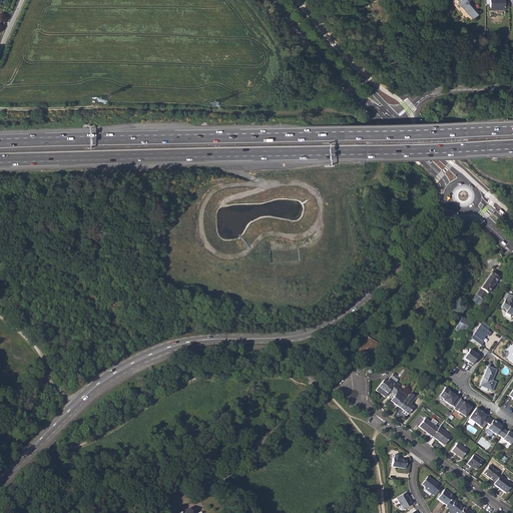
[(458,0),(457,1),(456,2),(467,15),(468,15),(471,19),(478,13),(468,1),(469,0),(458,0)]
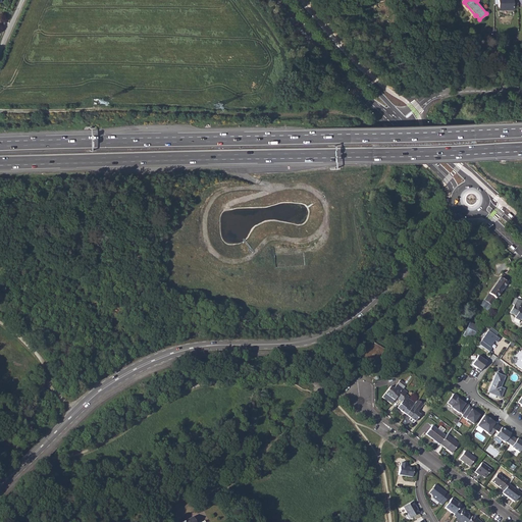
[(497,0),(498,3),(498,9),(513,9),(512,0),(497,0)]
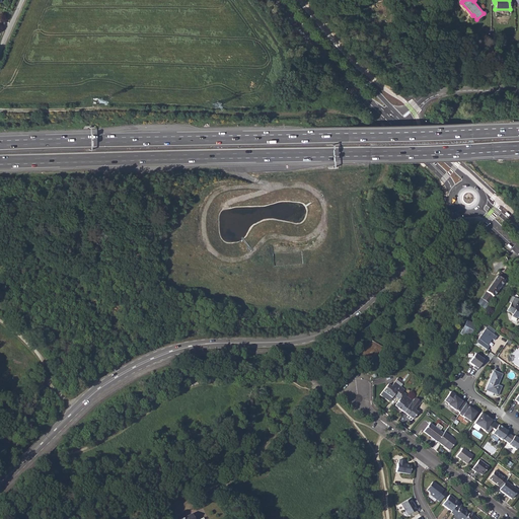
[(477,303),(485,309),(489,304),(488,303),(506,277),(499,272),(477,303)]
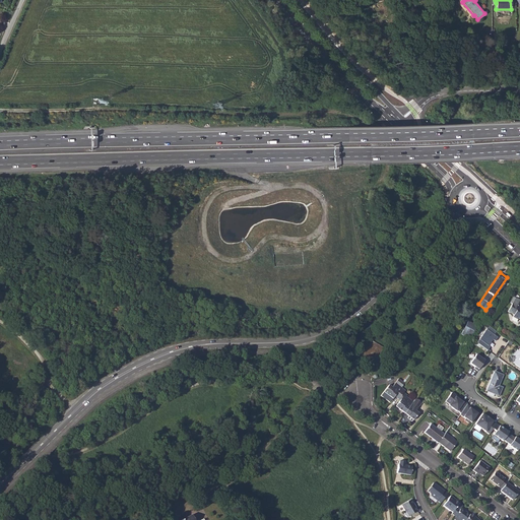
[(519,306),(519,302),(514,299),(511,305),(507,312),(513,316),(512,318),(517,320),(517,319),(519,320),(519,308),(519,306)]
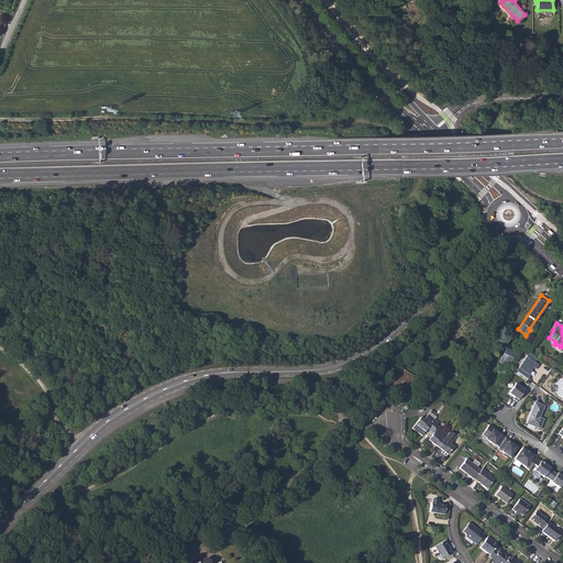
[(498,362),(509,367),(516,354),(506,349),(498,362)]
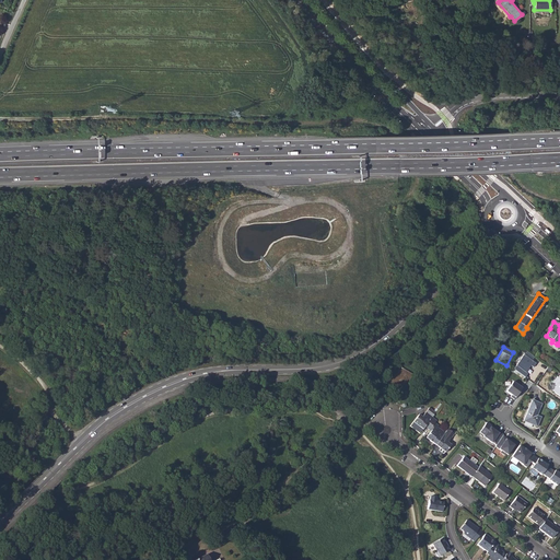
[(527,349),(514,369),(526,377),(528,374),(526,372),(532,365),(534,366),(536,363),(533,360),(535,356),(527,349)]
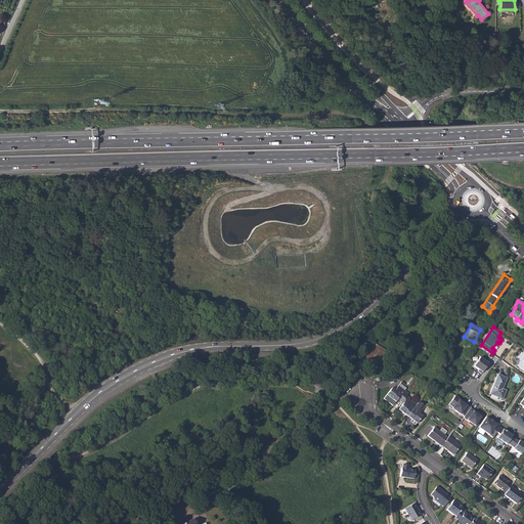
[(374,366),(384,351),(374,343),(362,359),(374,366)]
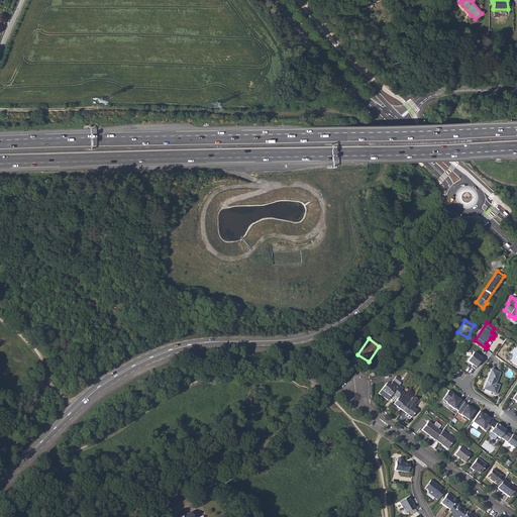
[(473,351),(467,360),(476,368),(483,357),(473,351)]
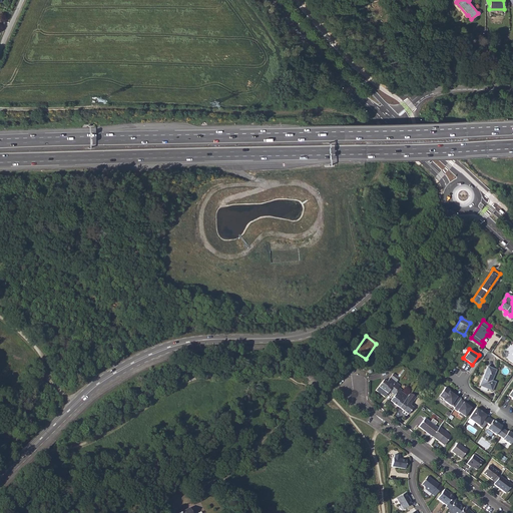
[(479,386),(492,391),(495,382),(492,381),(496,370),(487,366),(479,386)]
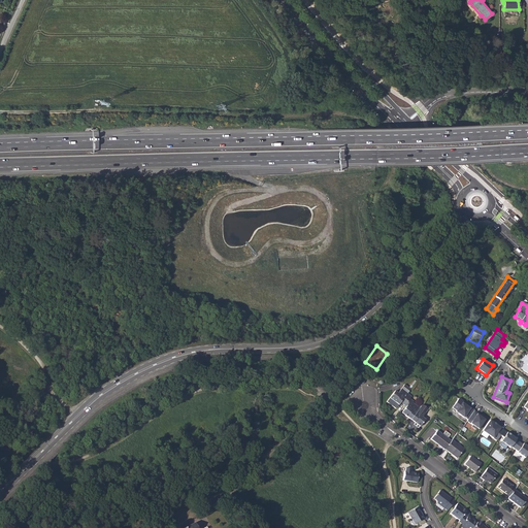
[(398,391),(395,396),(392,393),(384,404),(393,411),(399,402),(404,396),(406,393),(407,392),(402,388),(399,392),(398,391)]
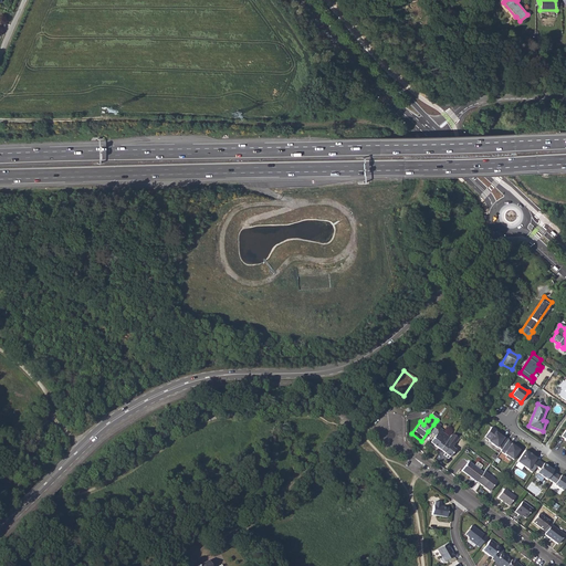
[(428,431),(435,436),(430,441),(440,449),(449,437),(443,431),(443,430),(440,428),(442,426),(436,421),(433,425),(428,431)]
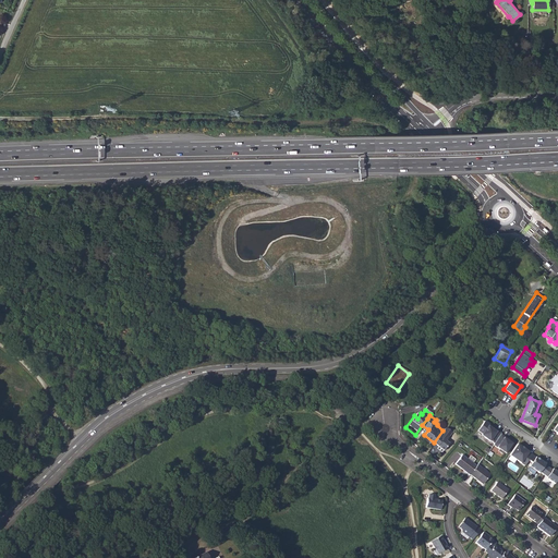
[(495,445),(500,434),(501,433),(489,425),(490,424),(485,421),(477,432),(482,434),(481,436),(495,445)]
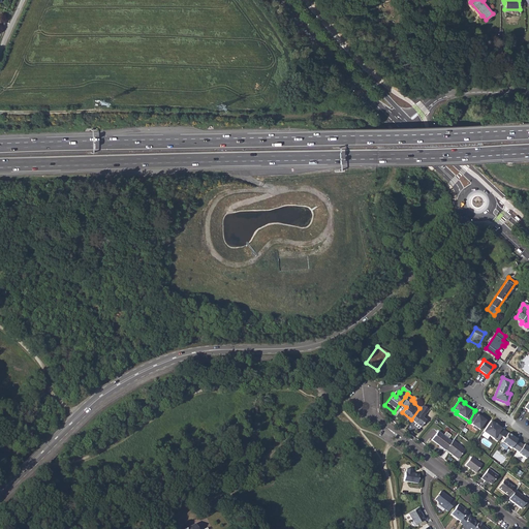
[(421,426),(422,427),(427,419),(424,416),(427,412),(429,409),(423,404),(419,408),(411,419),(415,423),(413,425),(418,429),(421,426)]
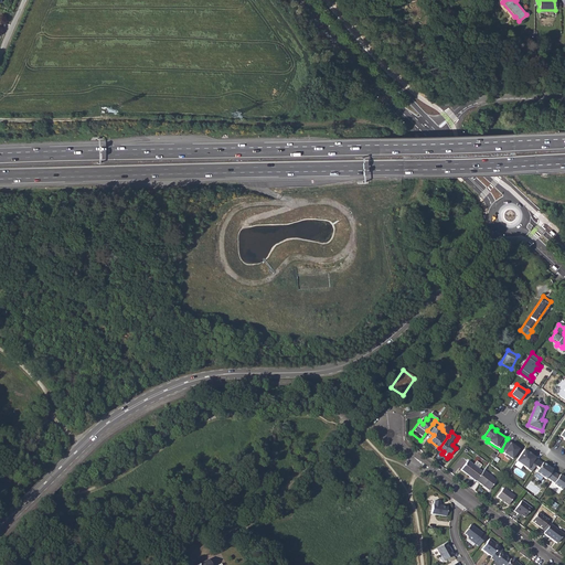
[(500,450),(513,459),(520,448),(507,439),(501,450),(500,450)]
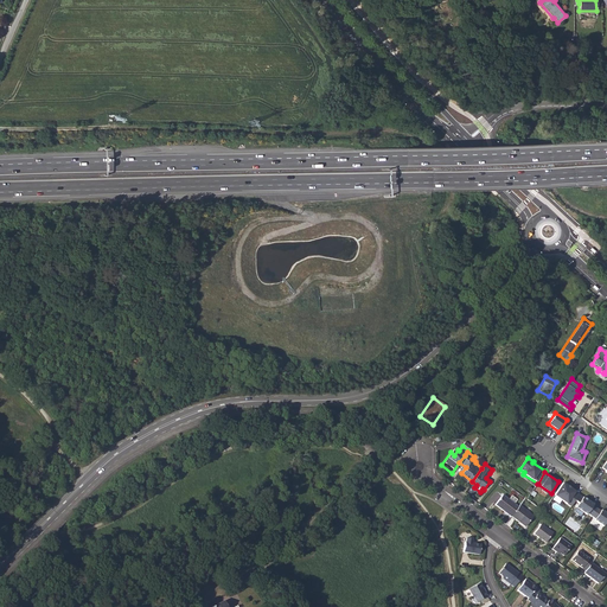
[(554,496),(572,506),(579,493),(562,483),(554,496)]
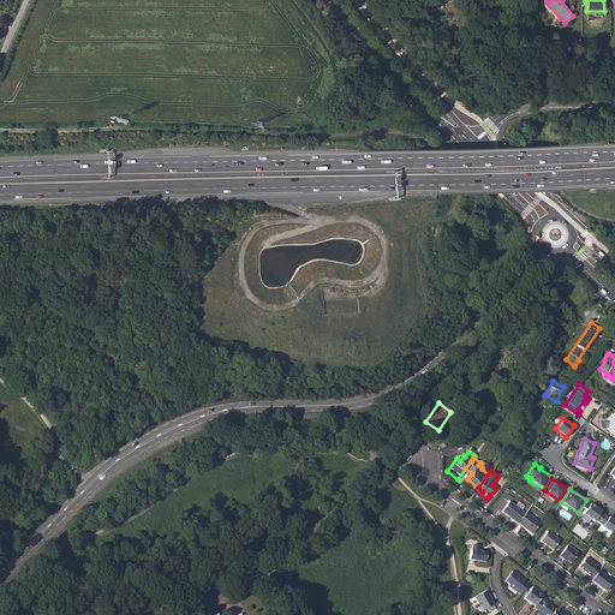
[(518,520),(525,511),(508,499),(501,508),(518,521),(518,520)]
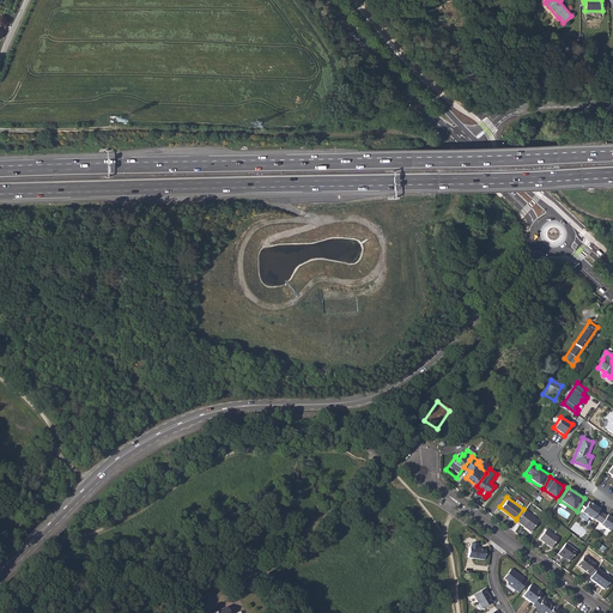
[(600,508),(590,502),(583,513),(593,519),(593,517),(598,520),(602,513),(599,509),(600,508)]
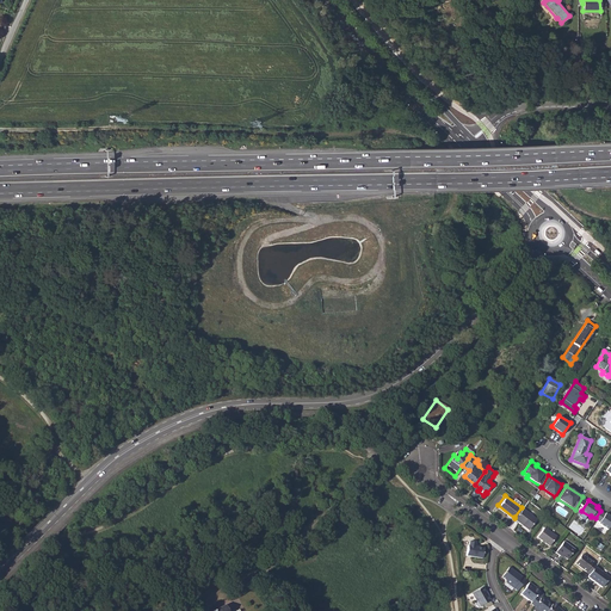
[(522,507),(514,517),(529,528),(537,517),(523,506),(522,507)]
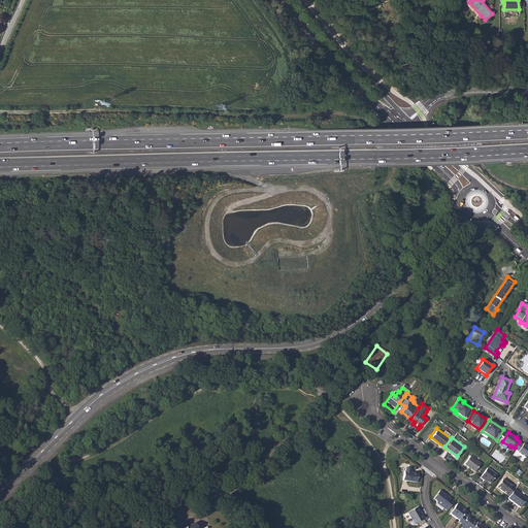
[(523,443),(519,441),(515,448),(518,451),(517,452),(525,457),(527,451),(527,446),(523,442),(523,443)]
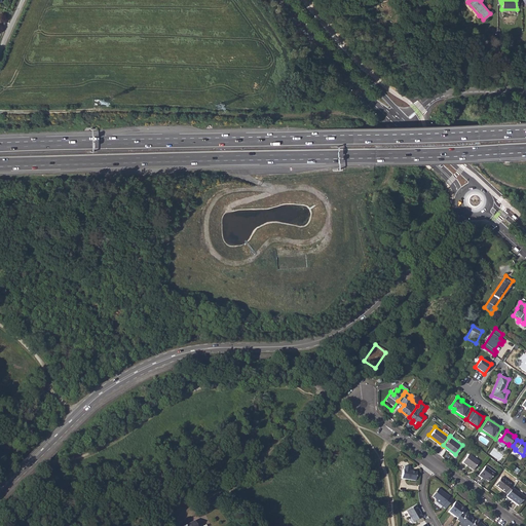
[(463,460),(474,467),(480,459),(470,452),(463,460)]
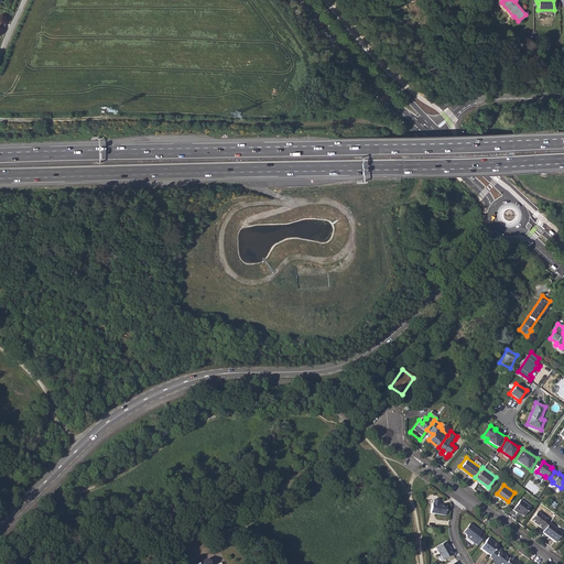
[(518,509),(524,513),(531,505),(521,497),(513,508),(517,510),(518,509)]
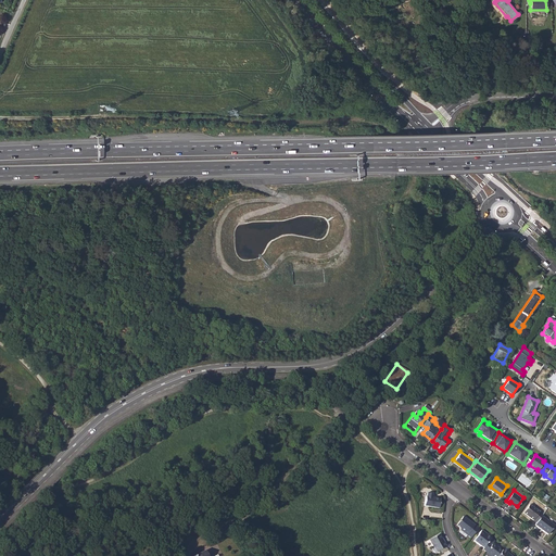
[(426,506),(441,508),(442,500),(434,498),(434,494),(429,493),(428,497),(426,506)]
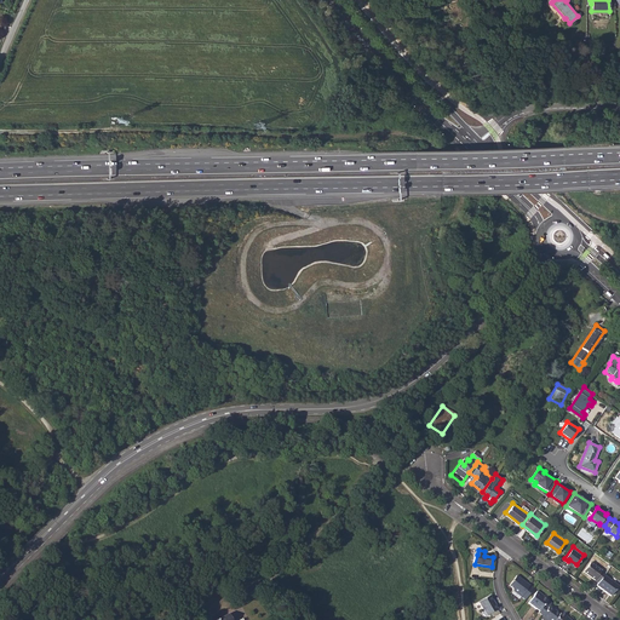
[(584,568),(600,579),(604,572),(606,569),(591,558),(584,568)]
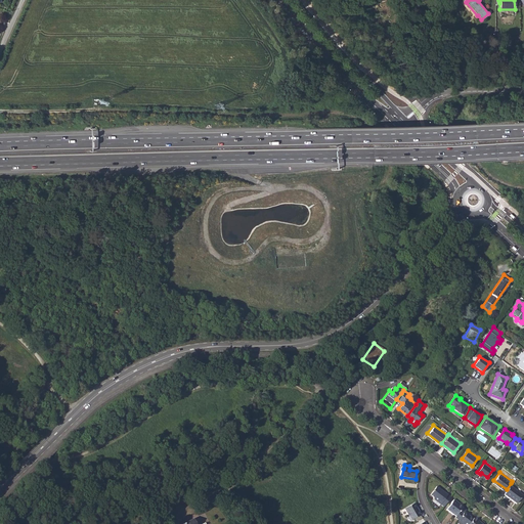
[(505,491),(517,500),(523,492),(511,483),(507,489),(505,491)]
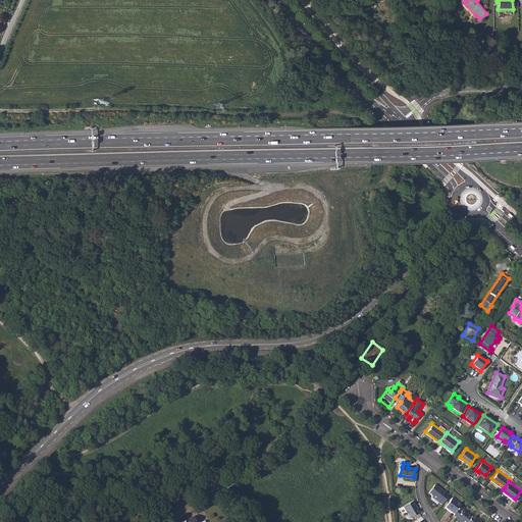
[(437,501),(442,506),(451,497),(435,485),(429,493),(432,496),(432,498),(436,501),(437,501)]
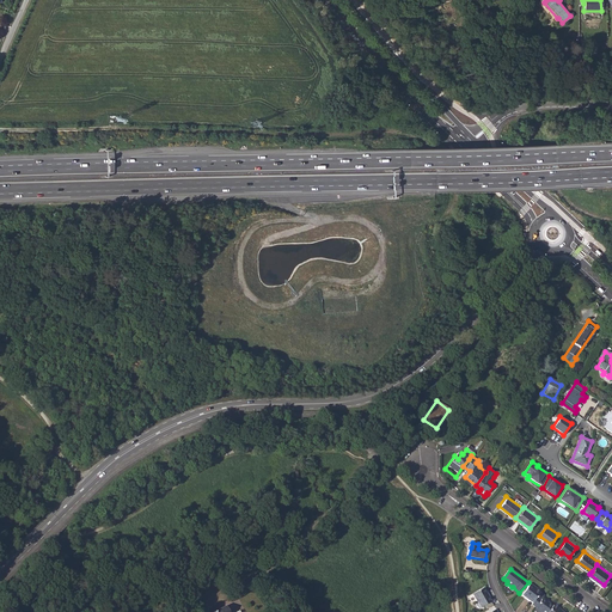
[(524,594),(534,603),(540,595),(542,593),(534,588),(536,587),(532,585),(524,594)]
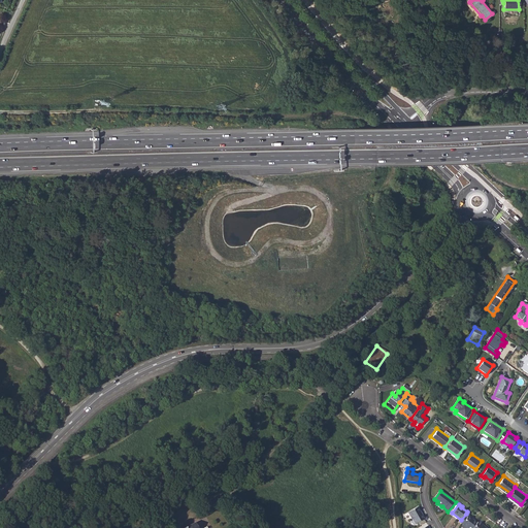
[(410,520),(414,526),(425,520),(419,507),(408,513),(411,519),(410,520)]
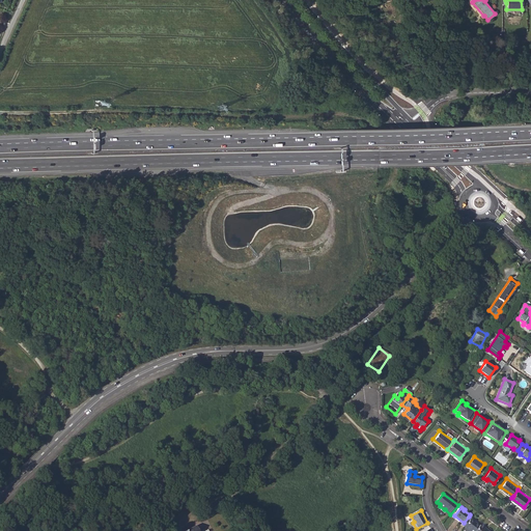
[(476,530),(481,525),(473,519),(472,519),(469,516),(464,523),(463,524),(467,527),(465,529),(467,530),(476,530)]
